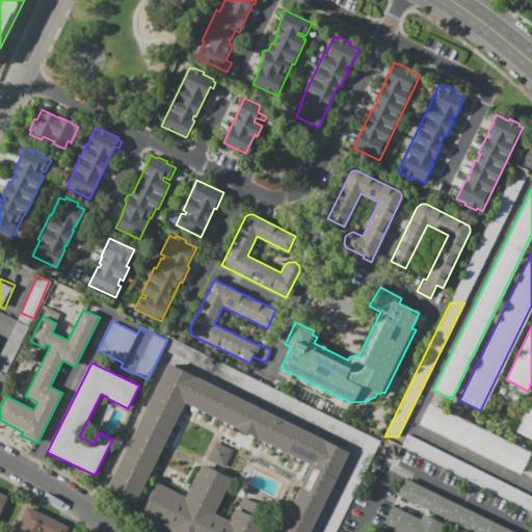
[(309,531),(277,531),(311,466),(185,403),(135,504),(106,489),(168,363),(349,452),(309,531)]
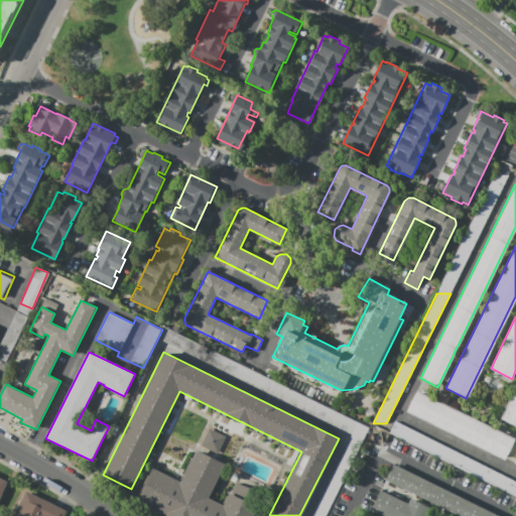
[(515,427),(500,419),(515,386),(515,427)]
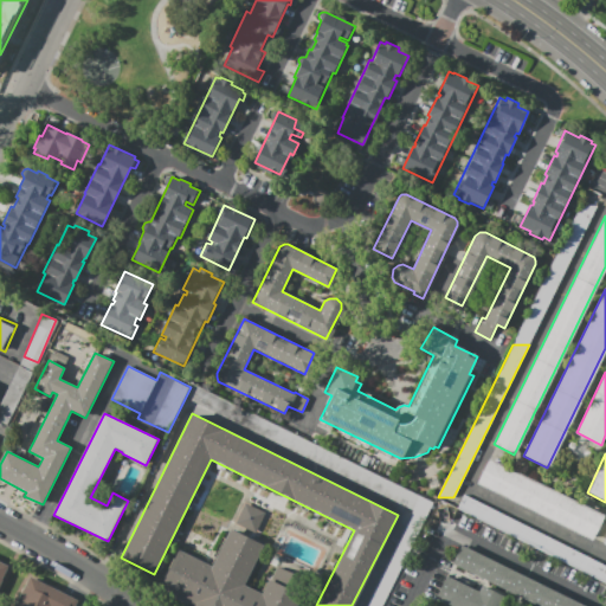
[(489,459),(605,516),(593,541),(477,484),(489,459)]
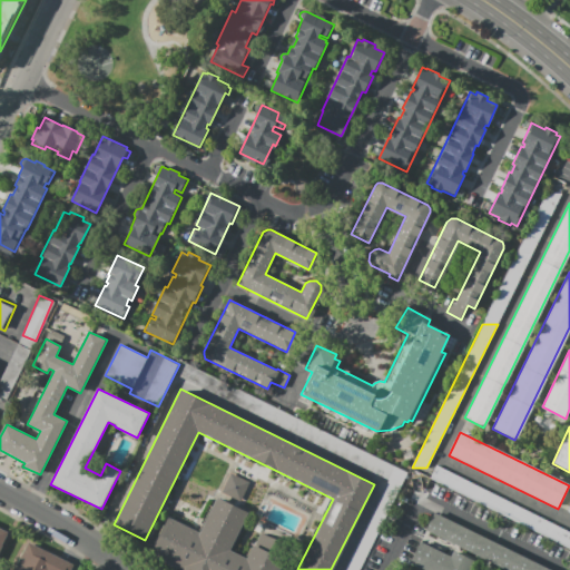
[(569,549),(430,480),(436,465),(569,531),(569,549)]
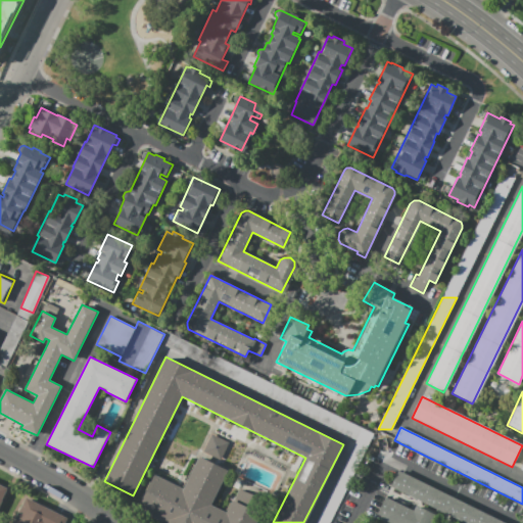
[(211,433),(230,442),(221,460),(203,450),(211,433)]
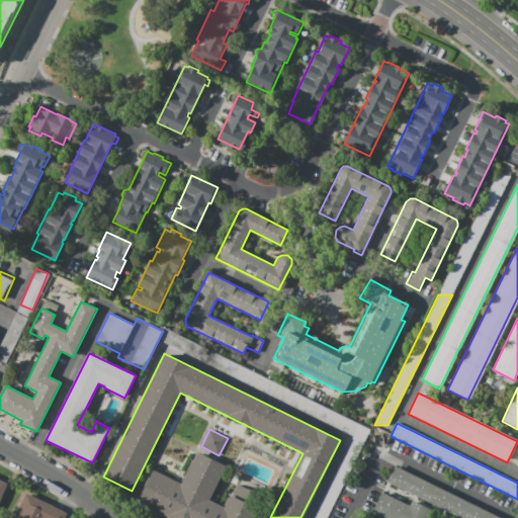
[(203,517),(165,517),(136,503),(153,469),(181,484),(196,452),(228,468),(211,502),(203,517)]
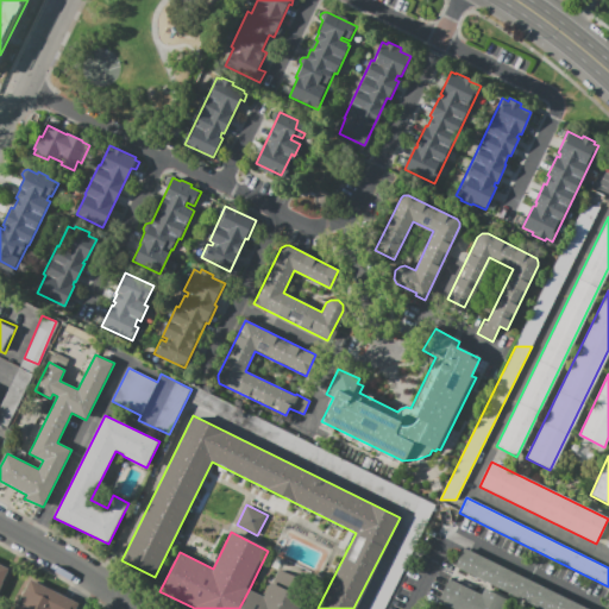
[(464,548),(586,608),(540,608),(454,566),(464,548)]
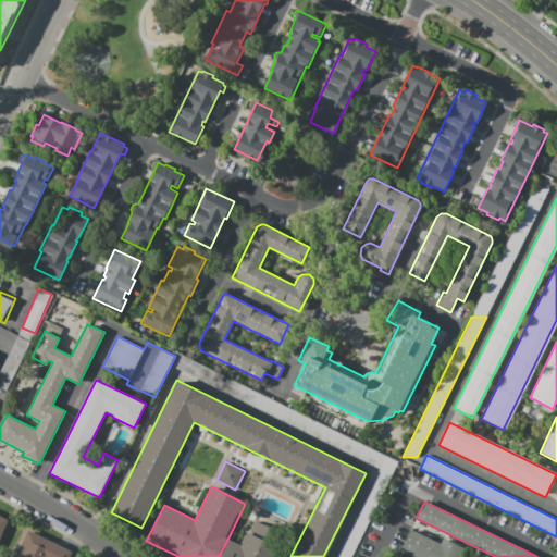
[(248,533),(279,548),(285,534),(256,520),(248,533)]
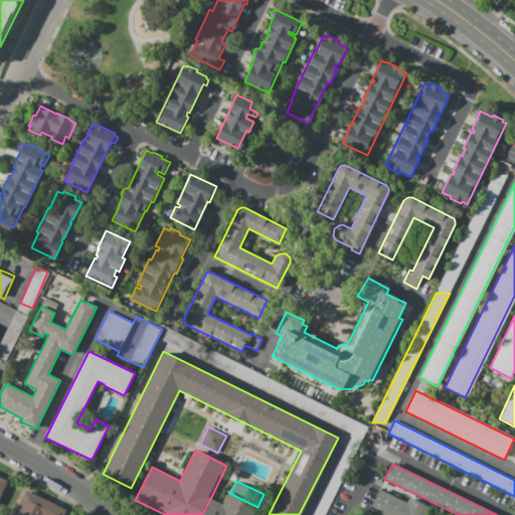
[(12,514),(25,489),(59,506),(67,510),(64,514),(12,514)]
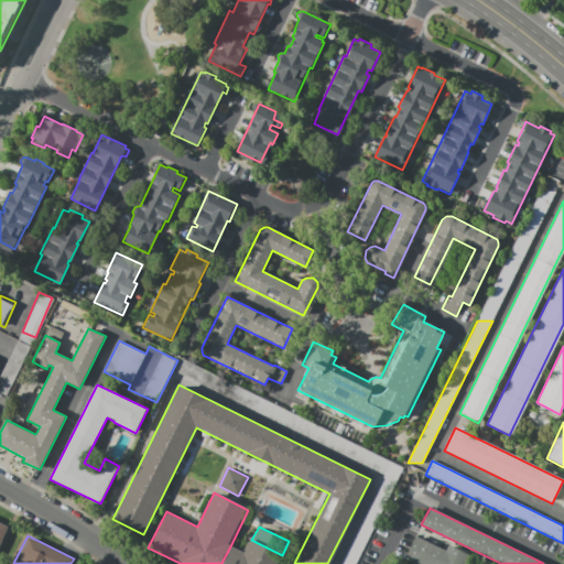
[(465,563),(418,563),(404,557),(415,537),(445,552),(448,546),(469,556),(465,563)]
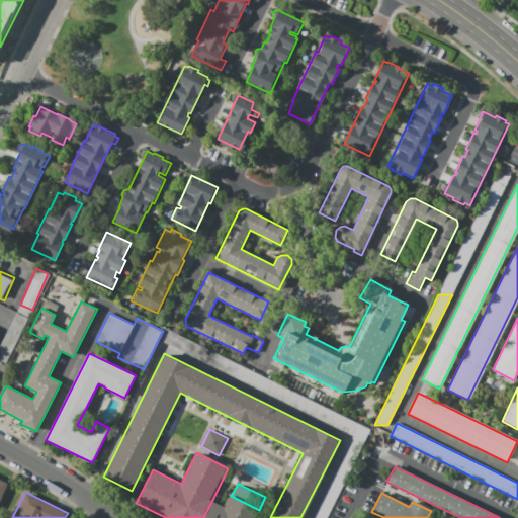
[(219,517),(224,508),(230,495),(231,496),(259,510),(255,517),(219,517)]
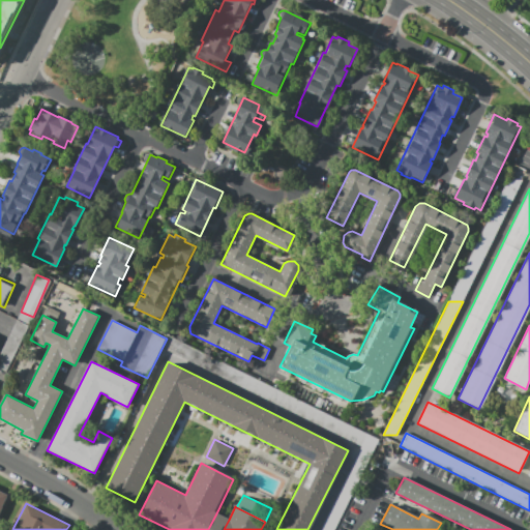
[(224,529),(208,529),(216,513),(229,520),(224,529)]
